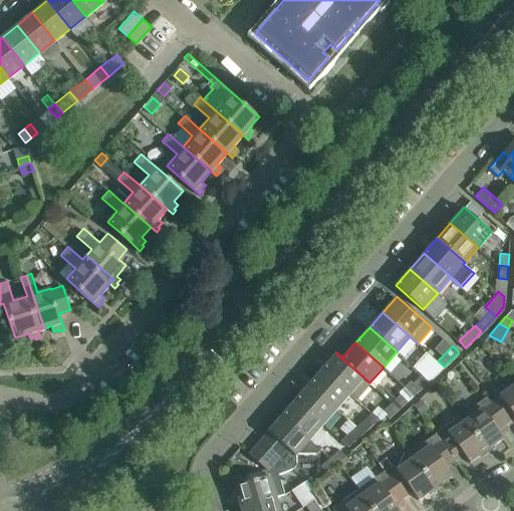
[(356,399),(369,382),(336,353),(322,368),(356,399)]
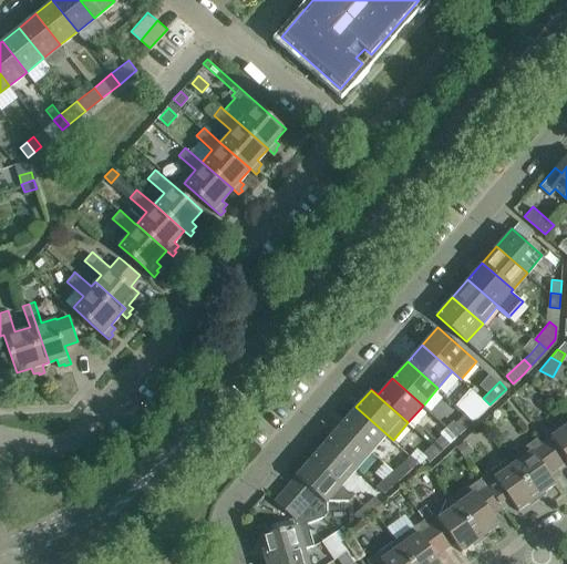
[(472,420),(490,404),(483,398),(465,413),(472,420)]
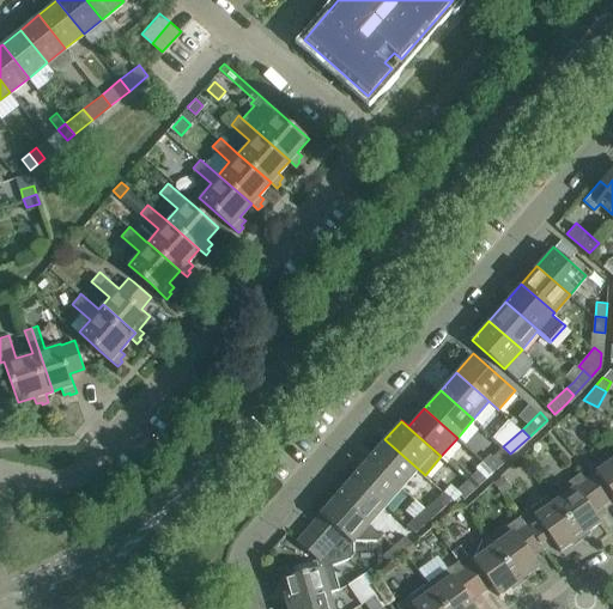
[(369,458),(401,486),(410,493),(425,475),(384,439),(369,458)]
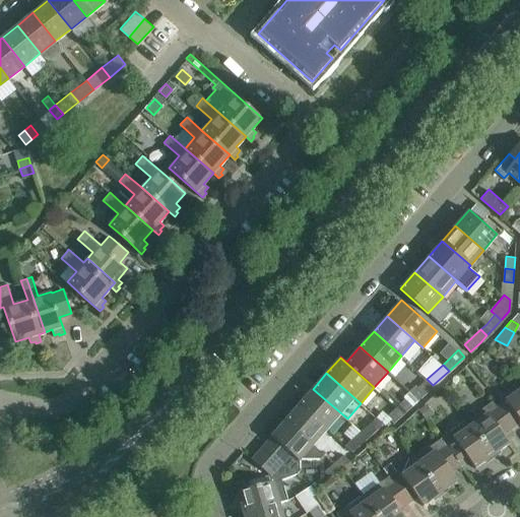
[(411,392),(417,398),(433,385),(427,379),(411,392)]
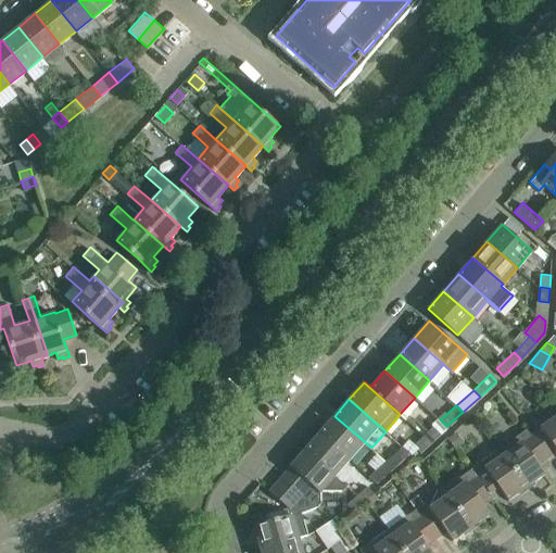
[(349,457),(364,441),(335,416),(319,432),(349,457)]
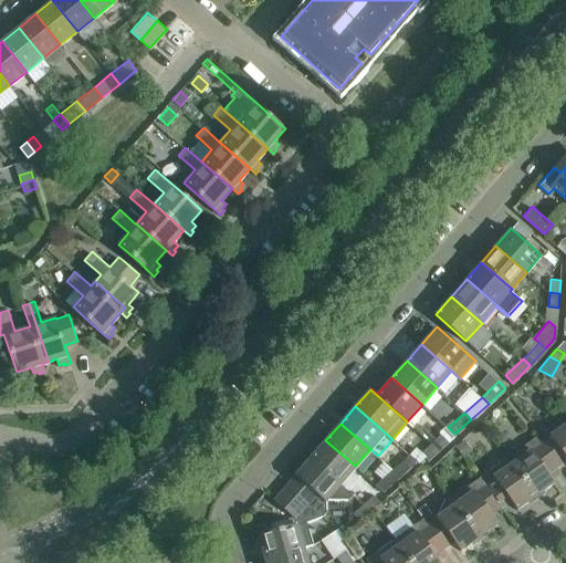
[(565,424),(542,442),(557,465),(565,457),(565,424)]
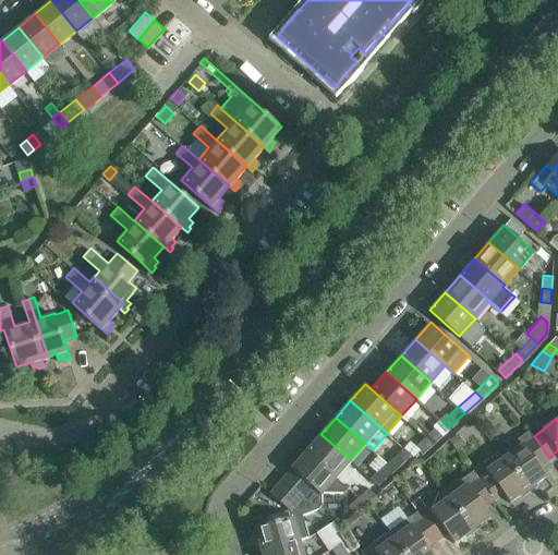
[(441,421),(425,436),(432,443),(448,427),(441,421)]
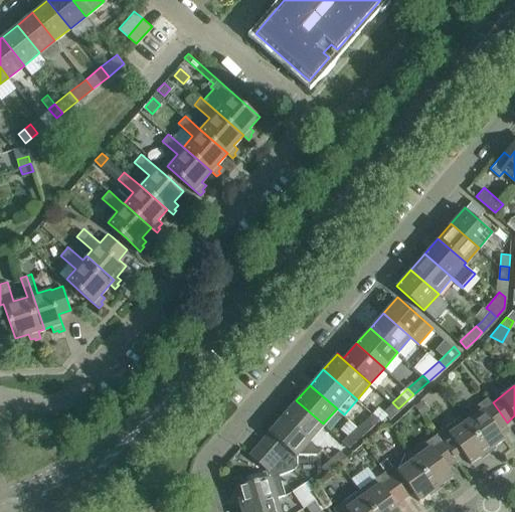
[(421,398),(414,404),(421,414),(430,408),(421,398)]
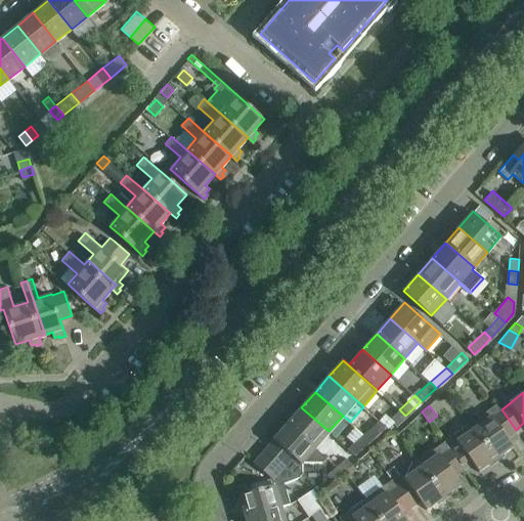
[(301,407),(288,423),(315,447),(329,431),(301,407)]
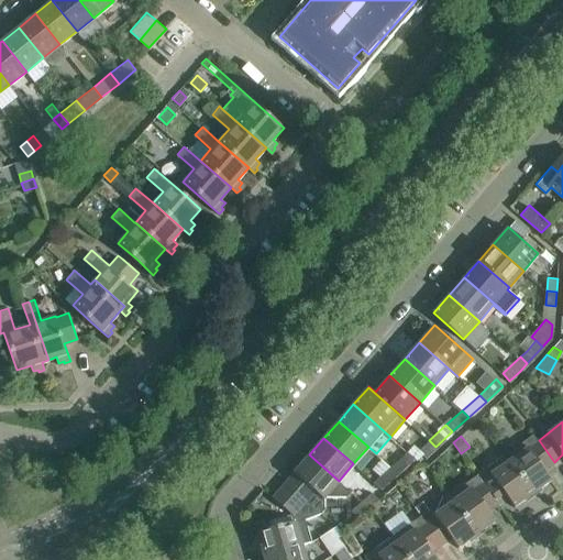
[(426,457),(435,447),(429,440),(419,449),(422,453),(426,457)]
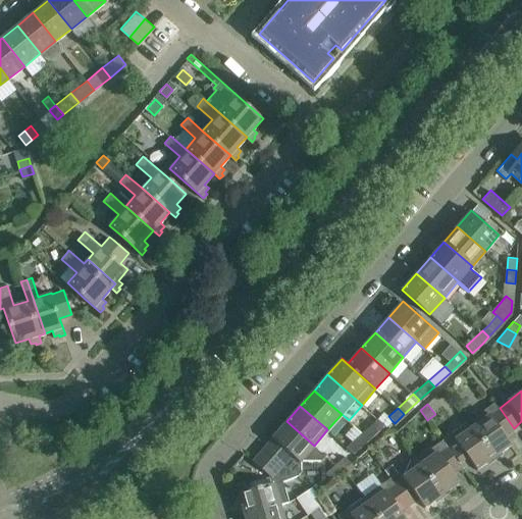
[(505,434),(514,428),(500,408),(490,414),(486,408),(469,420),(494,456),(512,444),(505,434)]
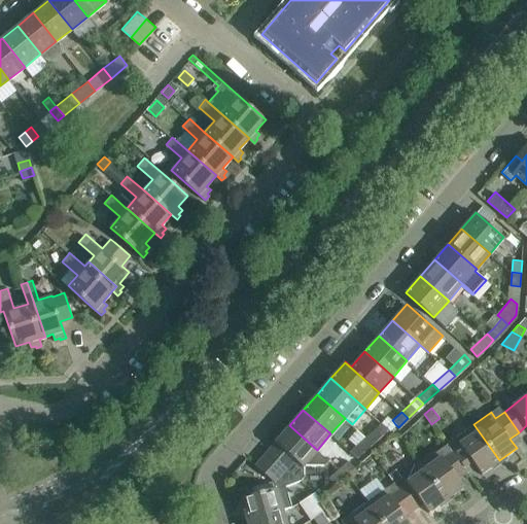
[(447,444),(466,469),(475,463),(482,473),(499,460),(473,424),(447,444)]
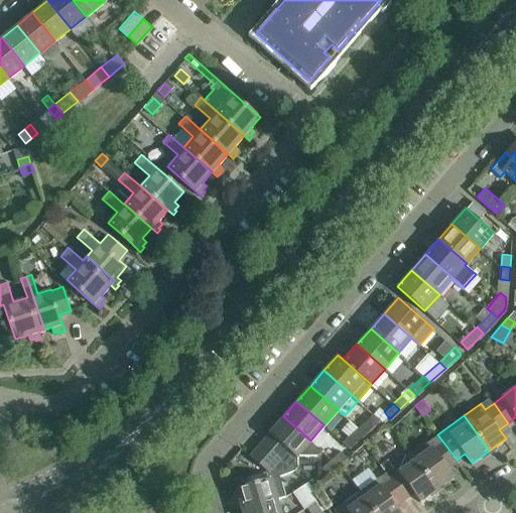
[(309,441),(310,440),(283,416),(261,441),(280,459),(294,469),(297,466),(296,456),(298,455),(317,455),(320,451),(309,441)]
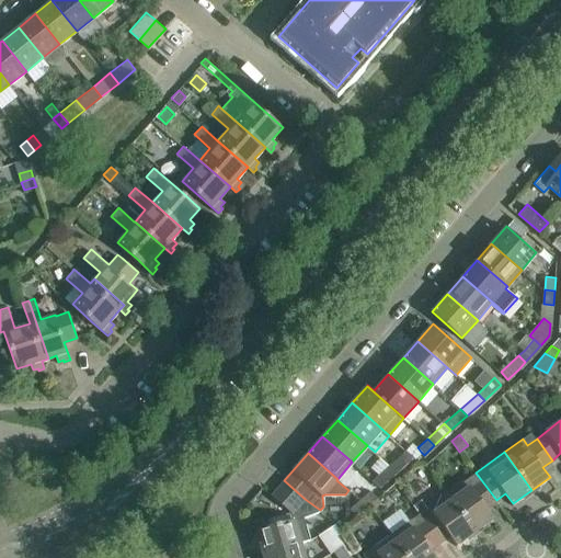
[(399,455),(389,465),(396,471),(407,463),(399,455)]
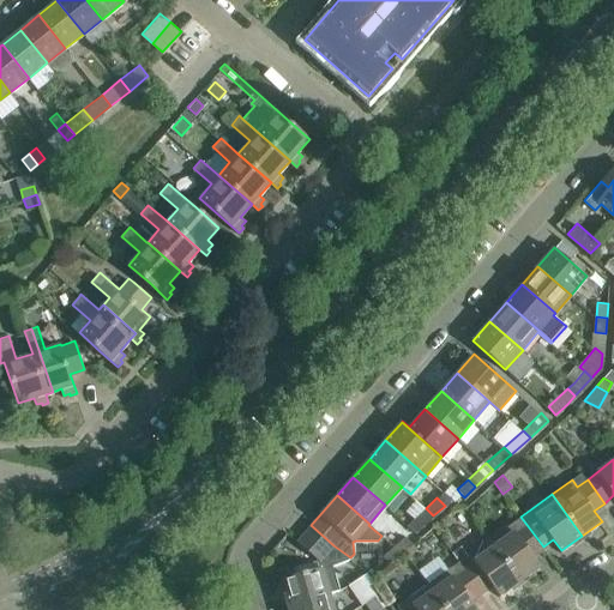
[(426,508),(415,517),(407,524),(416,531),(422,525),(433,515),(426,508)]
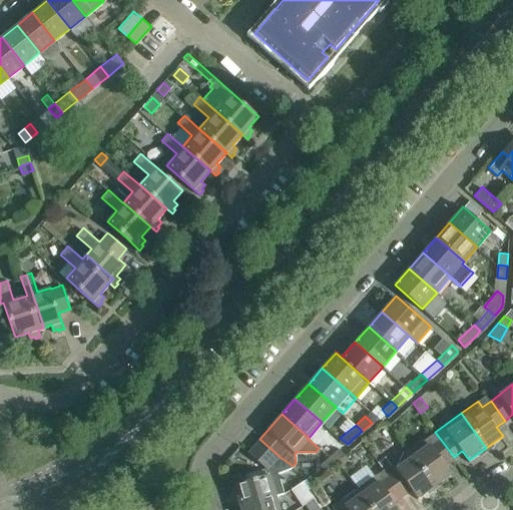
[(445,464),(454,457),(435,432),(424,440),(421,440),(418,441),(416,442),(414,444),(413,445),(412,447),(411,449),(410,450),(435,485),(451,473),(445,464)]
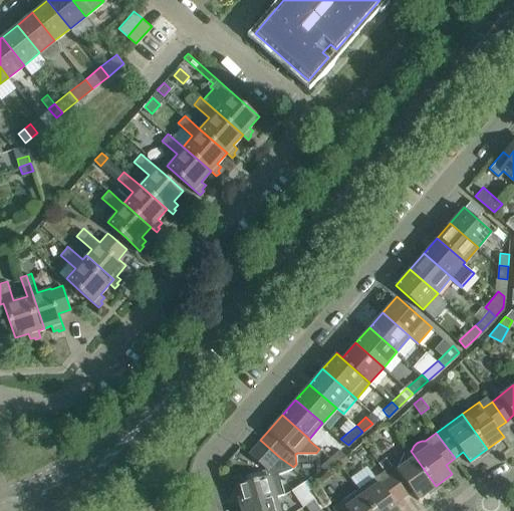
[(292,468),(293,467),(279,457),(260,440),(249,453),(268,470),(268,476),(247,482),(245,475),(233,479),(241,506),(276,496),(283,494),(278,474),(292,468)]
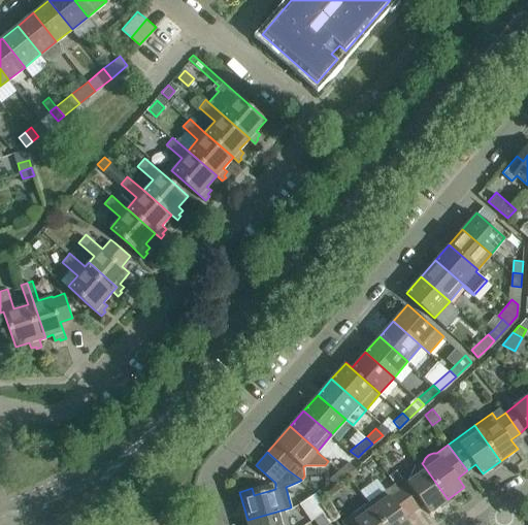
[(350,459),(338,468),(345,476),(356,467),(350,459)]
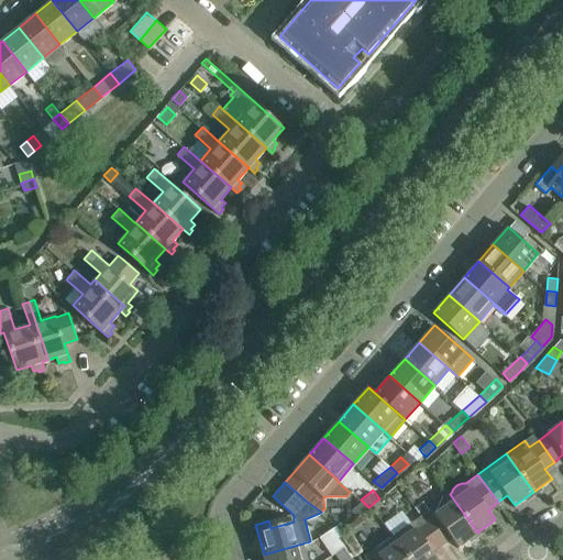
[(434,515),(426,520),(442,542),(451,536),(457,546),(477,533),(450,494),(449,495),(446,492),(442,495),(434,515)]
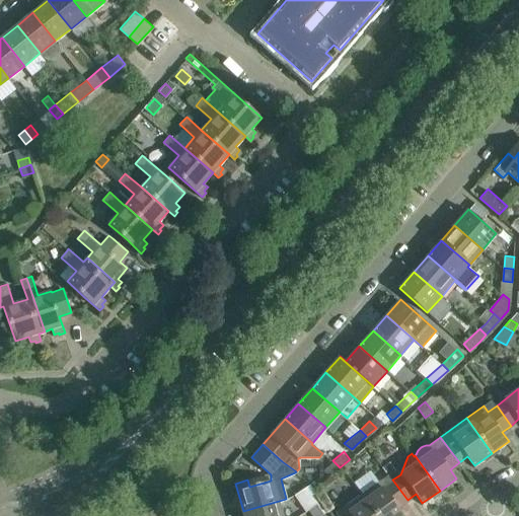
[(330,475),(340,467),(332,460),(324,468),(330,475)]
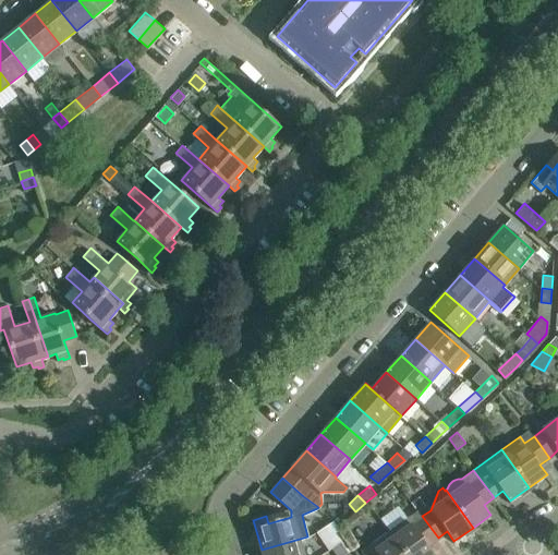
[(419,496),(412,501),(419,511),(426,506),(419,496)]
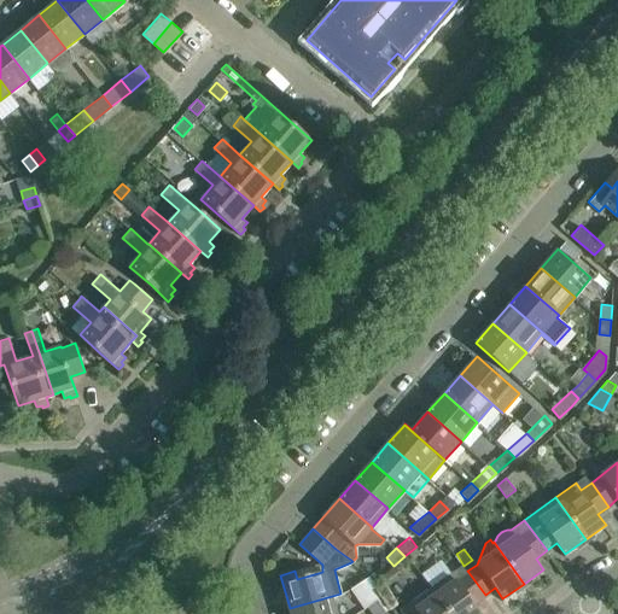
[(474,603),(485,595),(467,571),(466,572),(461,566),(432,586),(452,613),(481,613),(482,613),(474,603)]
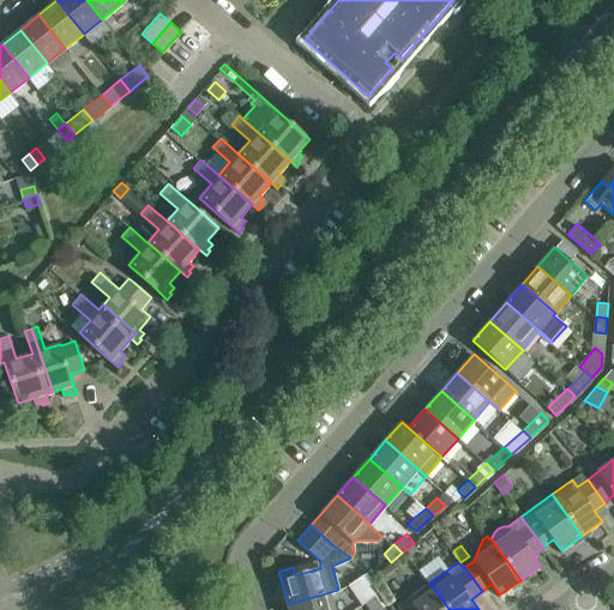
[(367,591),(377,584),(368,572),(359,578),(367,591)]
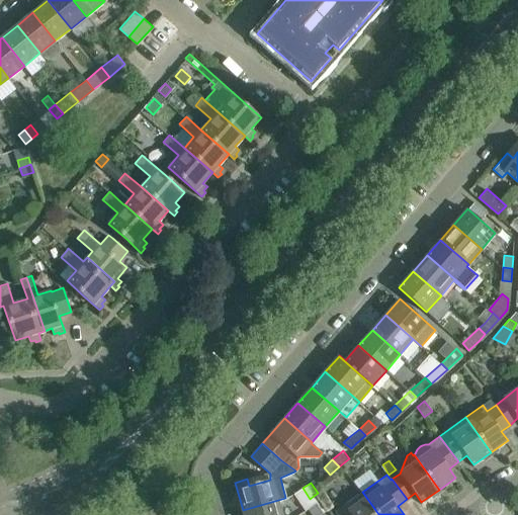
[(378,514),(362,492),(335,511),(338,514),(378,514)]
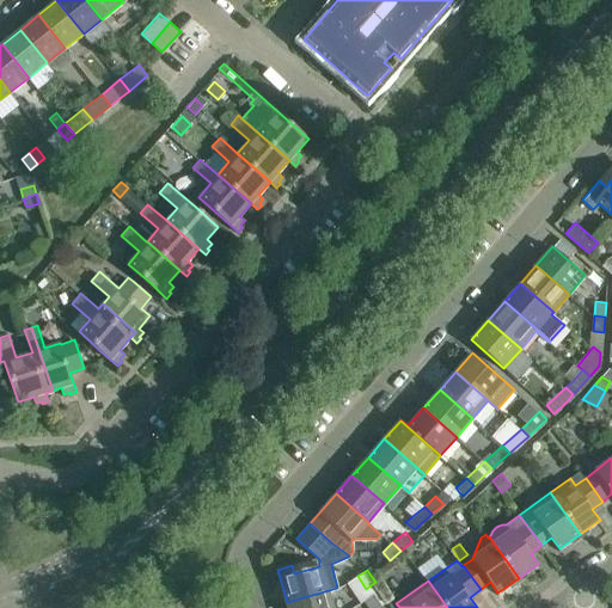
[(334,607),(329,590),(287,602),(288,607),(334,607)]
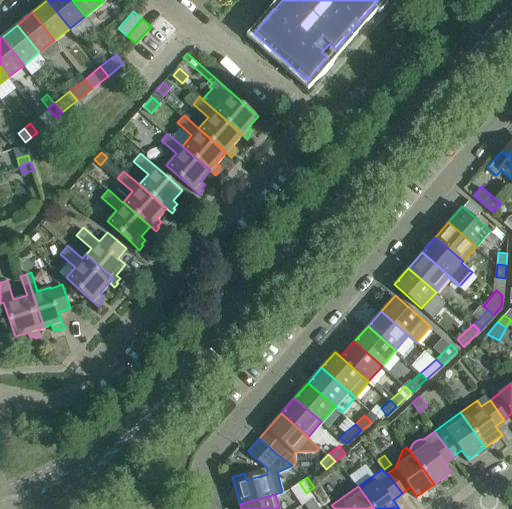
[(317,508),(320,507),(313,497),(305,502),(309,508),(317,508)]
